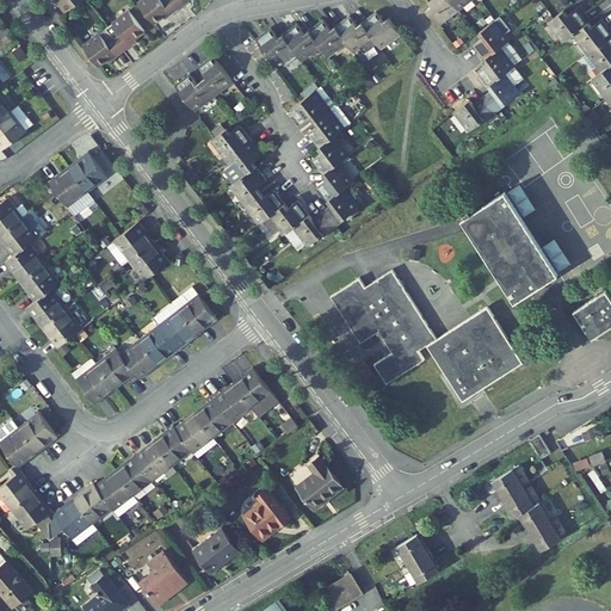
[(80,0),(60,0),(62,2),(60,5),(66,12),(80,0)]
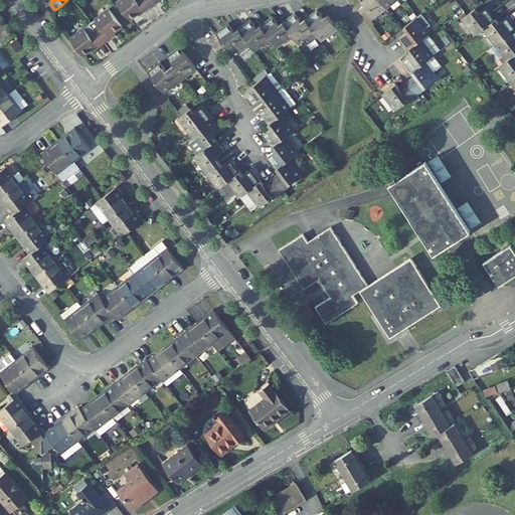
[(151,7),(145,0),(120,0),(117,2),(130,19),(138,12),(143,9),(145,11),(151,7)]
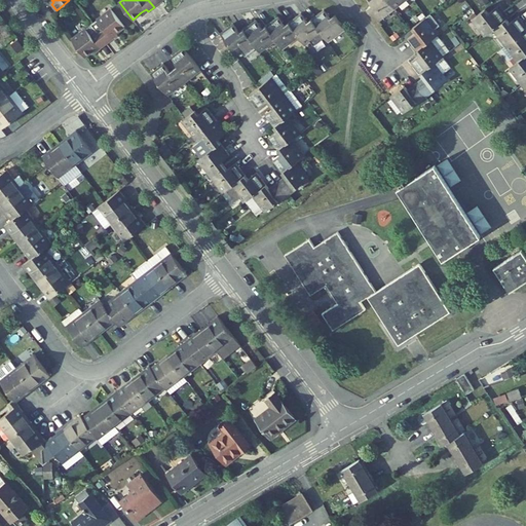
[(367,7),(377,21),(393,7),(387,0),(369,0),(372,4),(367,7)]
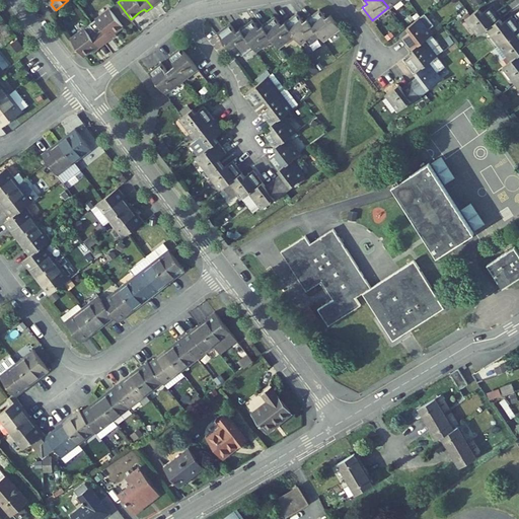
[(487,28),(500,19),(491,7),(483,13),(479,9),(466,18),(478,34),(487,28)]
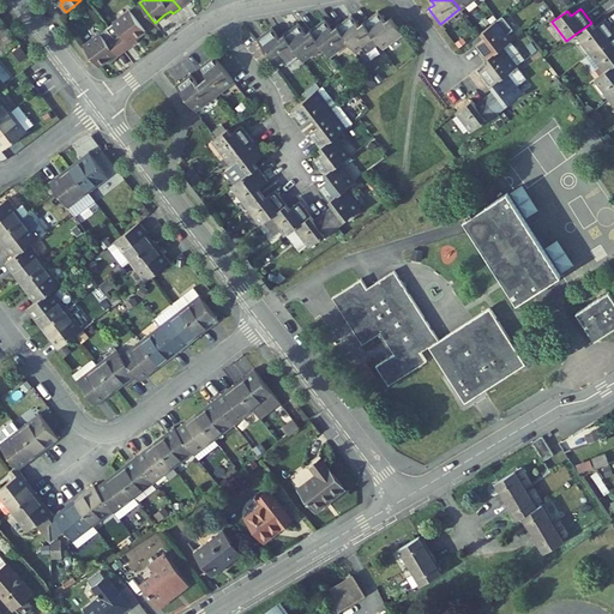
[(125,50),(132,46),(130,42),(136,37),(145,30),(130,11),(107,29),(125,50)]
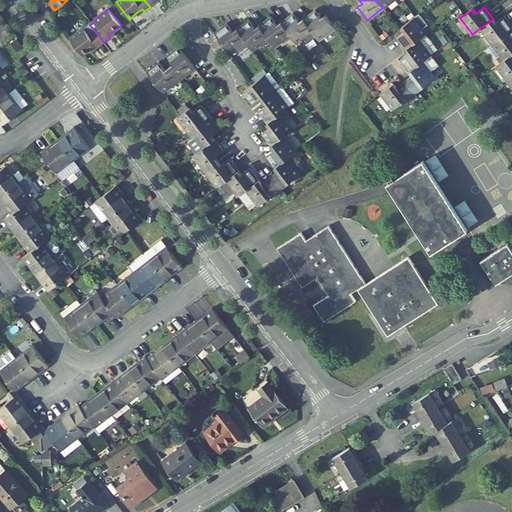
[(319,39),(335,27),(326,14),(322,17),(316,9),(304,18),(310,26),(313,31),(316,35),(319,39)]
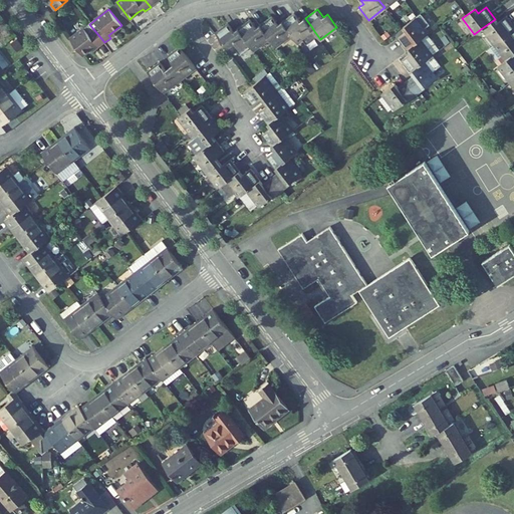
[(311,26),(305,18),(301,21),(294,13),(282,21),(292,34),(298,43),(303,40),(314,31),(311,26)]
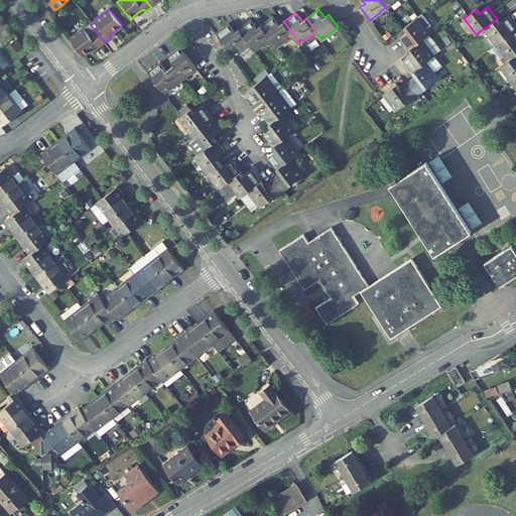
[(400,37),(409,49),(422,39),(428,34),(430,33),(426,28),(431,25),(422,13),(405,26),(408,31),(400,37)]
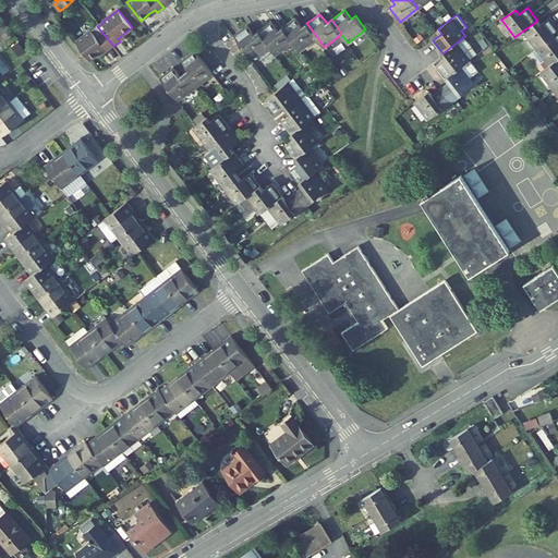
[(443,16),(436,21),(439,25),(446,21),(443,16)]
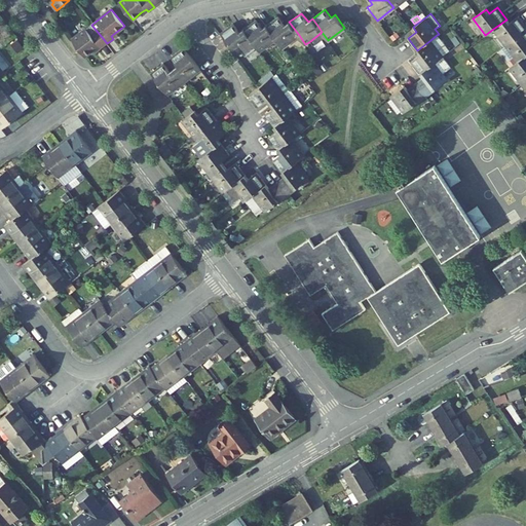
[(283,47),(299,35),(289,22),(285,25),(278,16),(266,26),(272,34),(276,39),(283,47)]
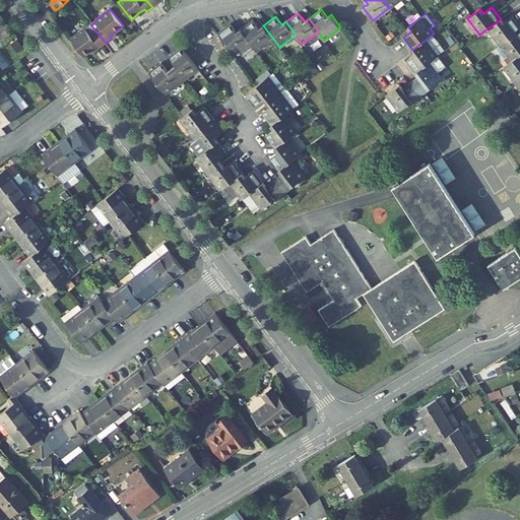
[(501,19),(488,28),(500,45),(519,29),(519,26),(512,16),(504,23),(501,19)]
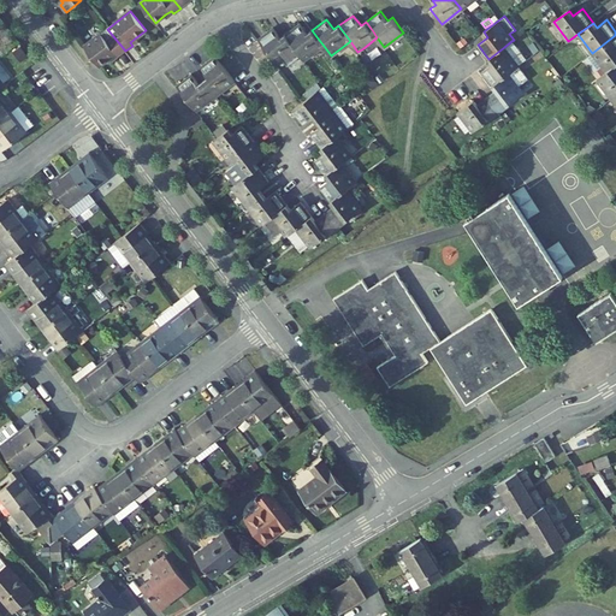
[(319,40),(312,30),(307,34),(300,24),(285,34),(301,55),(304,60),(324,46),(319,40)]
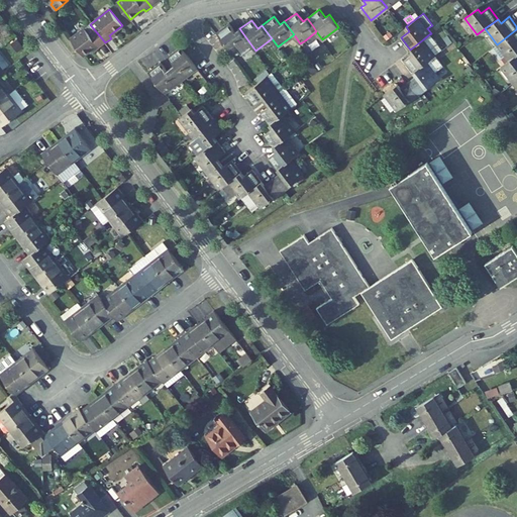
[(252,46),(239,28),(235,32),(229,23),(217,32),(232,55),(237,50),(241,55),(252,46)]
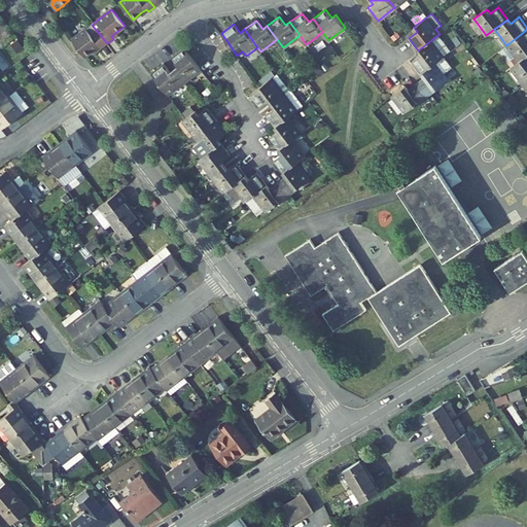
[(92,25),(72,39),(84,57),(94,49),(99,45),(101,48),(107,43),(92,25)]
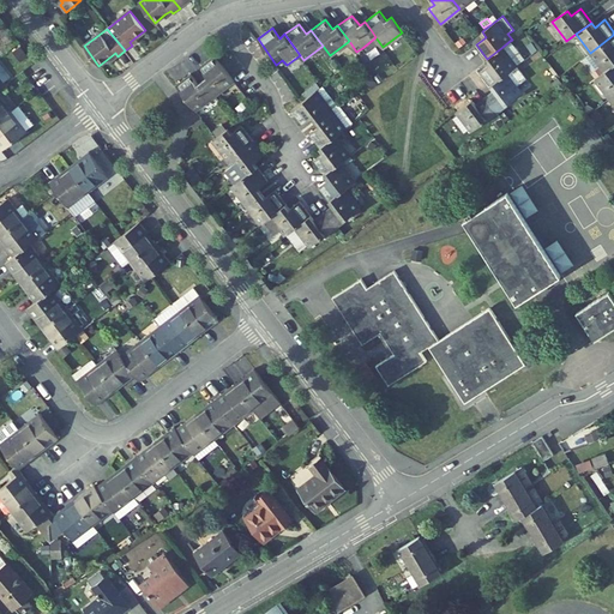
[(613,35),(590,53),(606,71),(613,64),(613,35)]
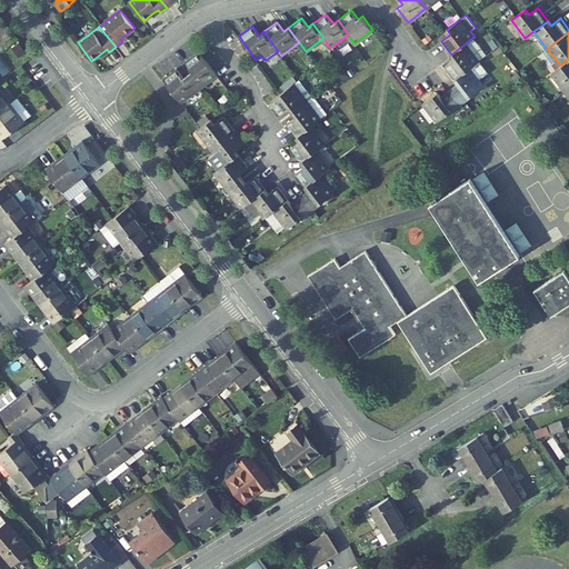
[(348,35),(336,45),(339,49),(351,39),(348,35)]
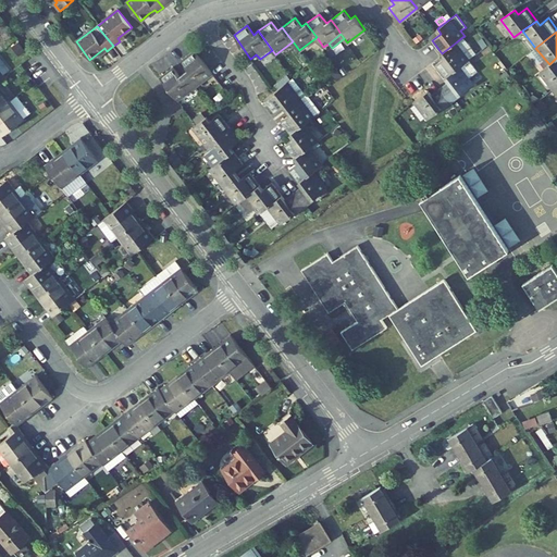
[(469,60),(475,53),(462,37),(456,42),(469,60)]
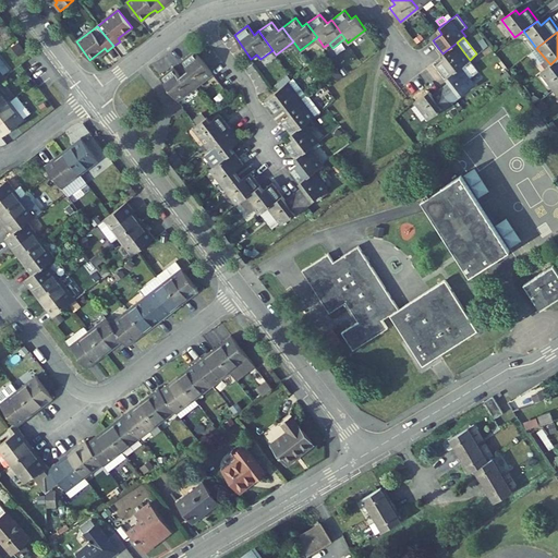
[(436,64),(447,77),(460,67),(470,60),(457,43),(443,53),(445,58),(436,64)]
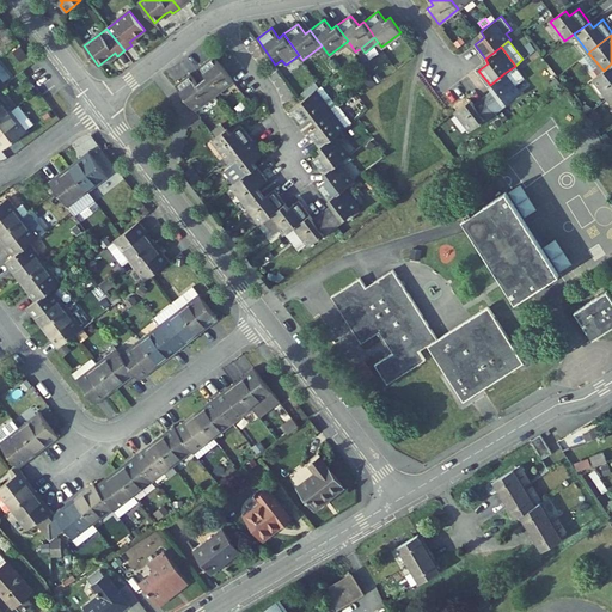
[(214,95),(233,80),(214,55),(200,67),(207,77),(202,80),(214,95)]
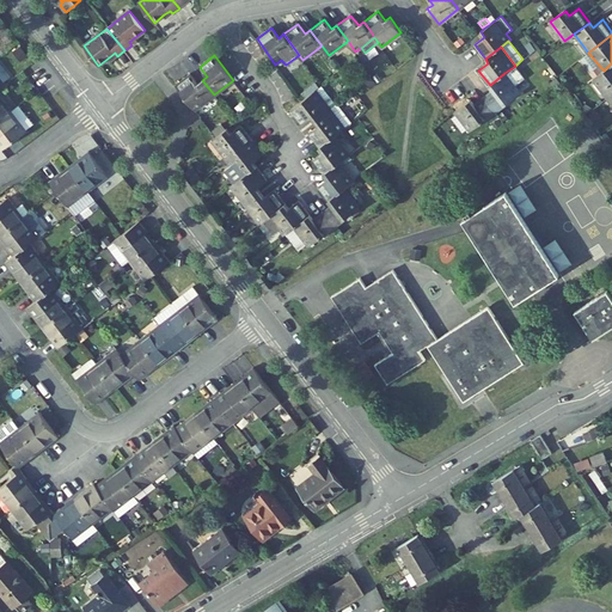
[(546,61),(538,68),(543,75),(551,69),(546,61)]
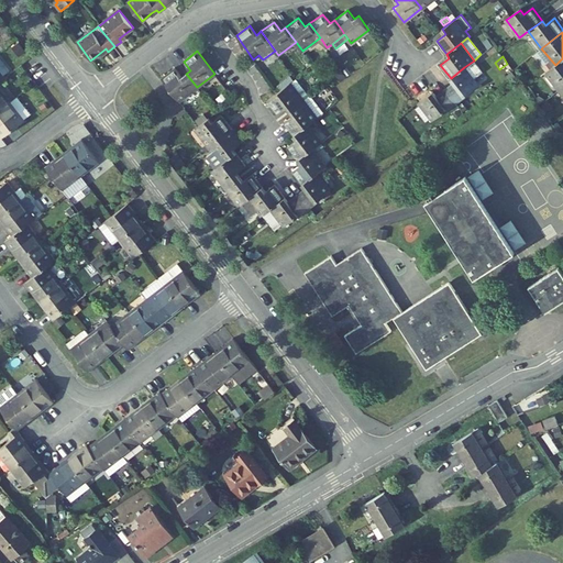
[(562,58),(555,65),(545,73),(559,89),(562,86),(562,58)]
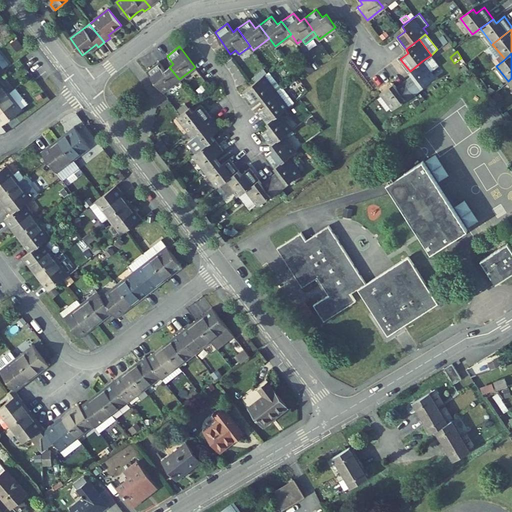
[(435,77),(422,61),(410,71),(413,75),(410,77),(405,81),(414,93),(435,77)]
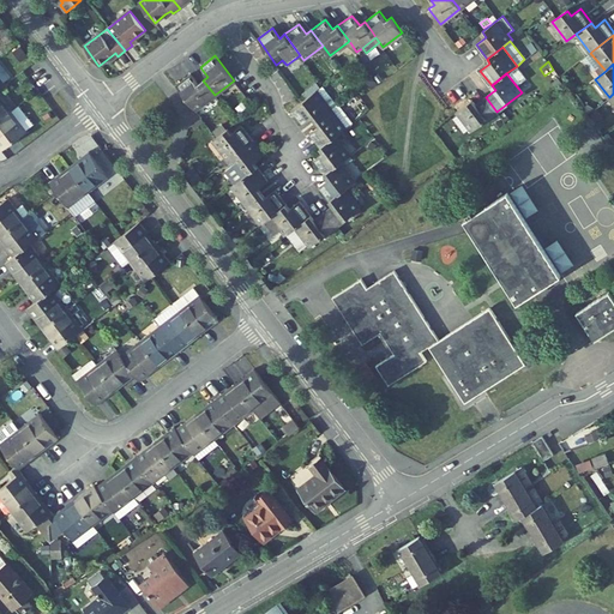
[(215,95),(203,80),(198,84),(191,74),(176,85),(196,110),(215,95)]
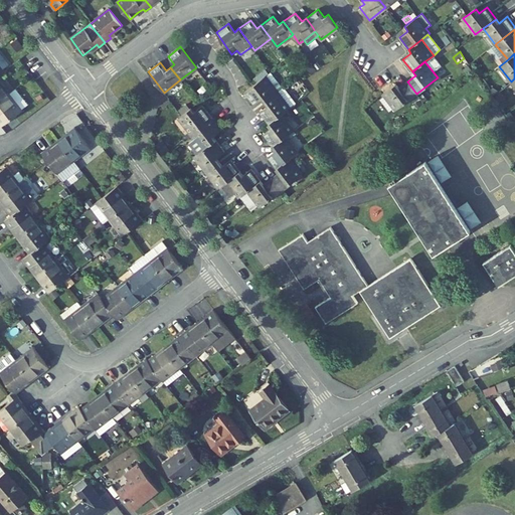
[(266,69),(254,78),(258,81),(266,75),(269,73),(266,69)]
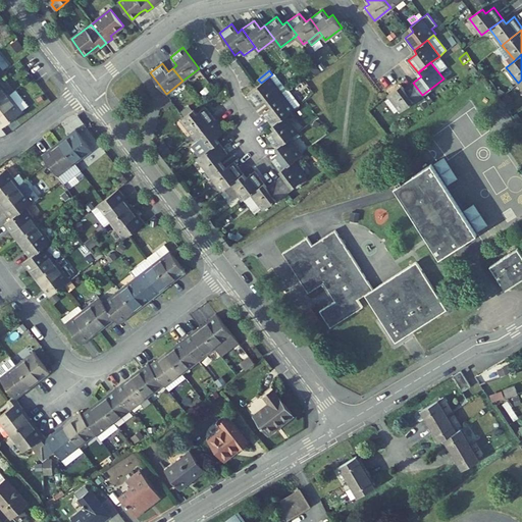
[(274,72),(272,74),(269,76),(282,93),(288,89),(274,72)]
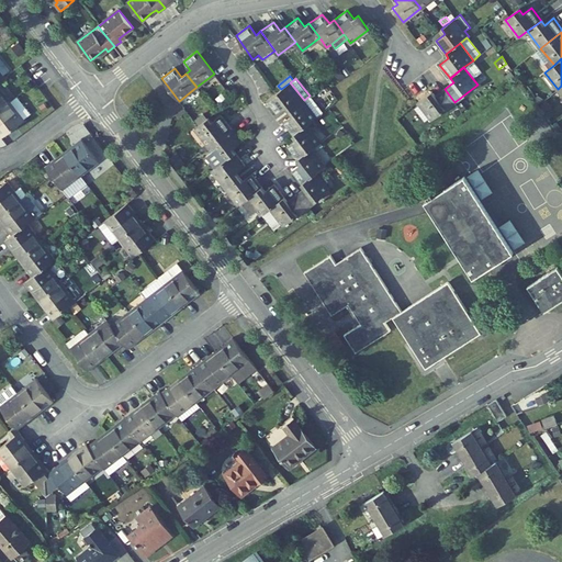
[(304,100),(290,82),(281,89),(267,100),(277,113),(285,107),(290,111),(304,100)]
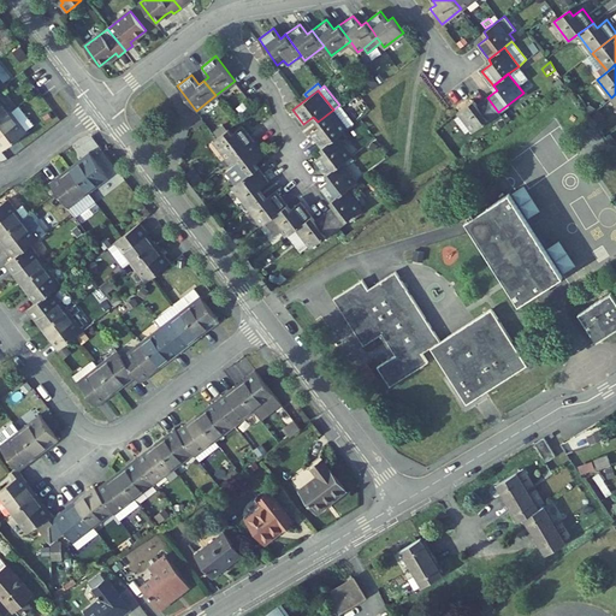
[(0,120),(10,113),(4,106),(6,104),(0,95),(0,120)]
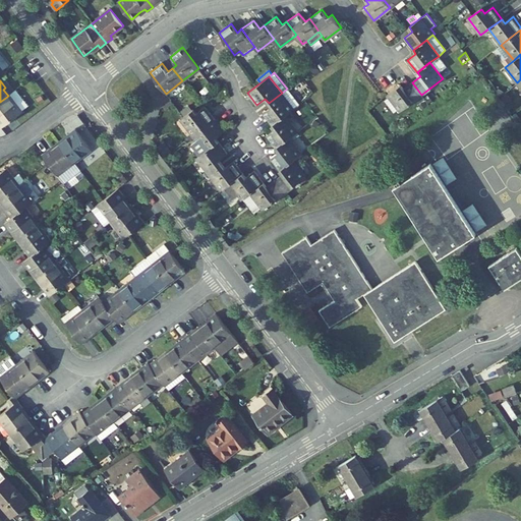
[(390,97),(399,109),(400,111),(421,95),(412,82),(404,89),(401,84),(388,95),(390,97)]
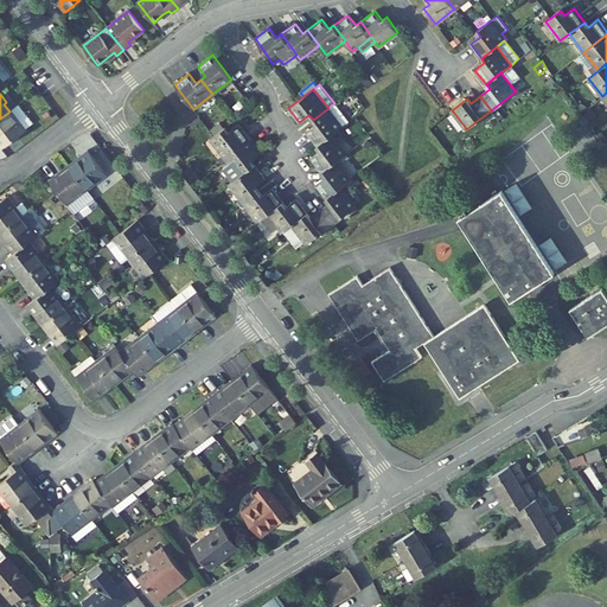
[(347,122),(334,103),(328,108),(343,127),(347,122)]
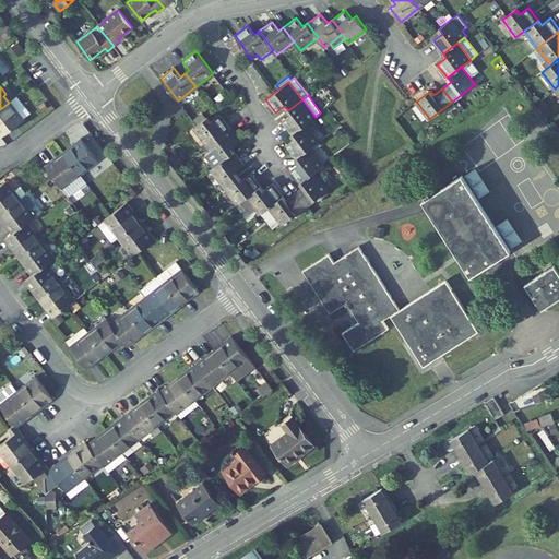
[(11,102),(9,103),(14,110),(16,109),(24,118),(31,113),(18,96),(11,102)]
